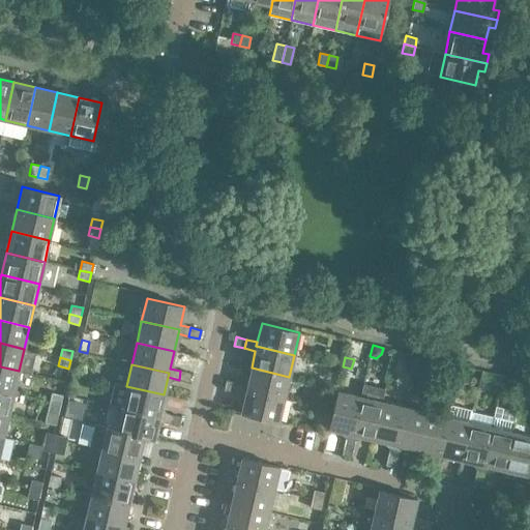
[(0,389),(13,393),(19,371),(0,366),(0,389)]
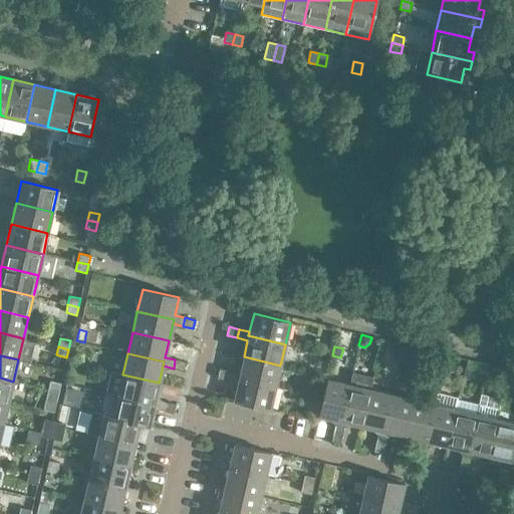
[(275,387),(280,365),(244,356),(240,373),(239,377),(275,387)]
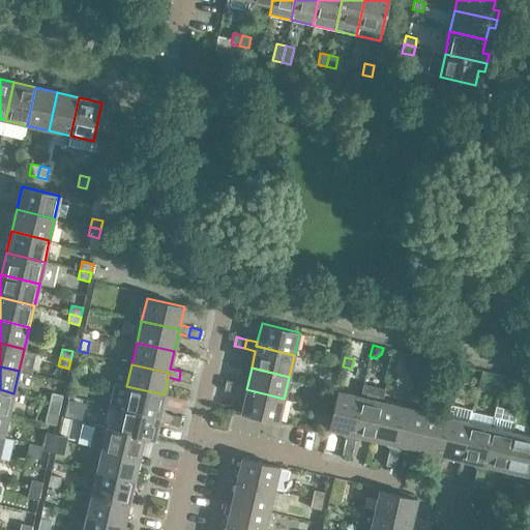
[(481,370),(479,380),(490,383),(492,373),(481,370)]
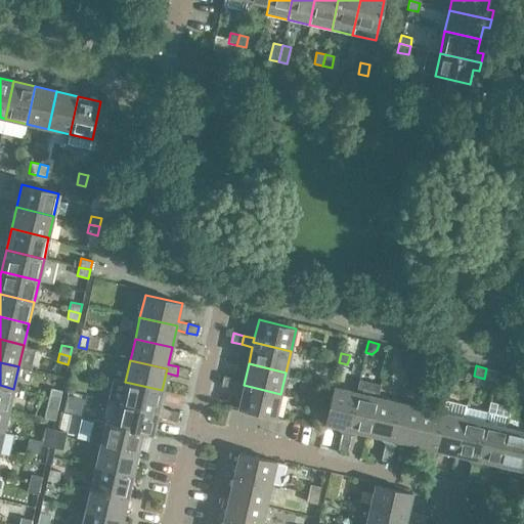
[(189,369),(178,366),(177,376),(187,378),(189,369)]
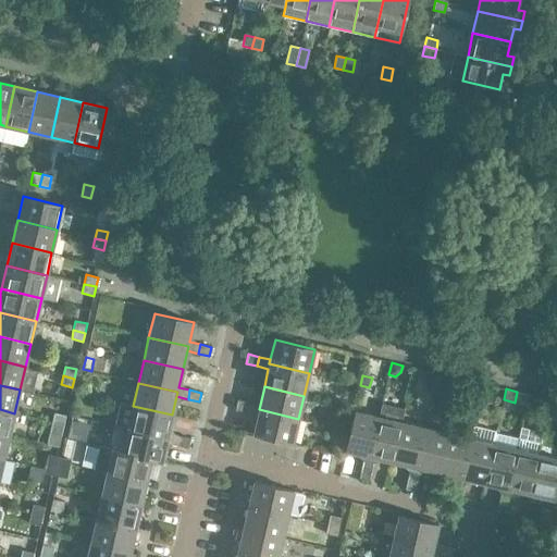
[(529,394),(527,405),(540,408),(542,397),(529,394)]
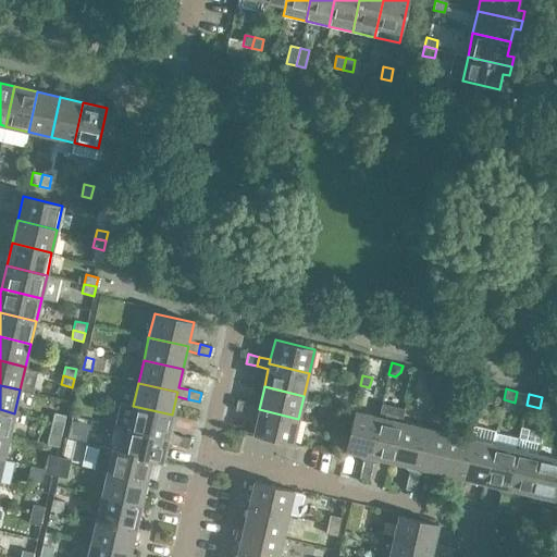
[(247,411),(249,403),(237,400),(235,409),(247,411)]
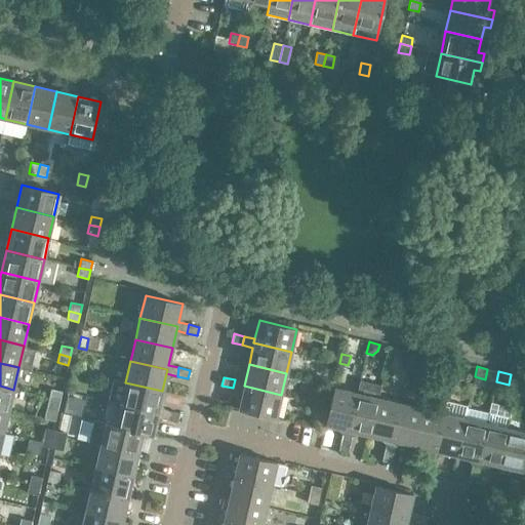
[(276,417),(281,395),(244,386),(245,381),(235,379),(233,388),(243,391),(239,409),(276,417)]
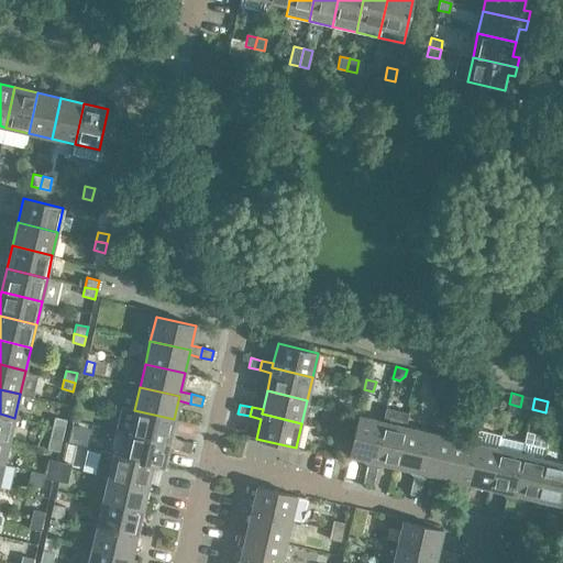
[(170,438),(174,419),(134,410),(129,433),(169,442),(168,448),(179,450),(181,440),(170,438)]
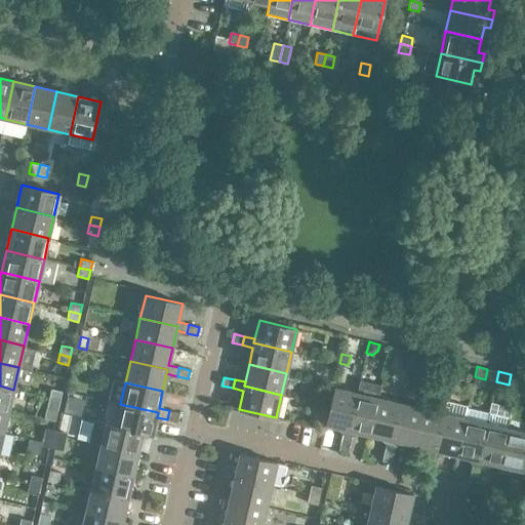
[(0,408),(8,411),(13,390),(0,386),(0,408)]
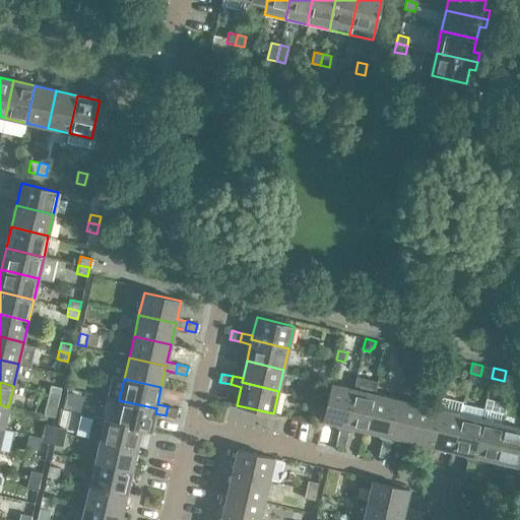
[(344,427),(353,389),(331,384),(322,420),(340,426),(344,427)]
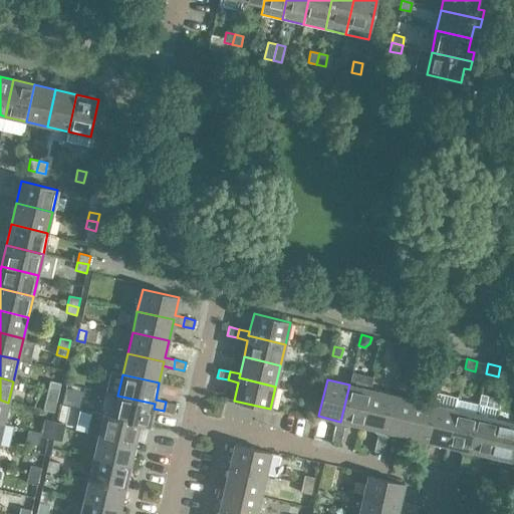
[(50,380),(48,390),(58,392),(60,383),(50,380)]
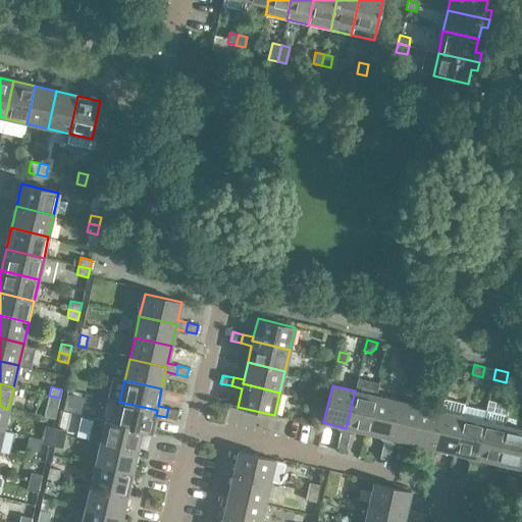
[(367,432),(376,396),(355,390),(346,428),(342,427),(340,437),(348,439),(351,429),(367,432)]
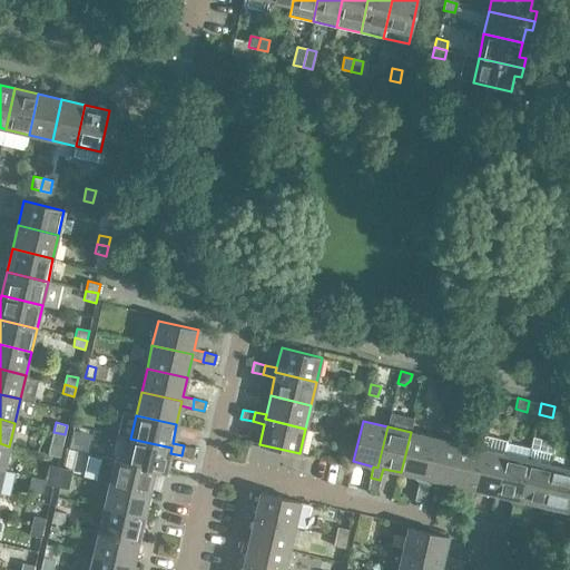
[(62,444),(65,434),(53,432),(51,441),(62,444)]
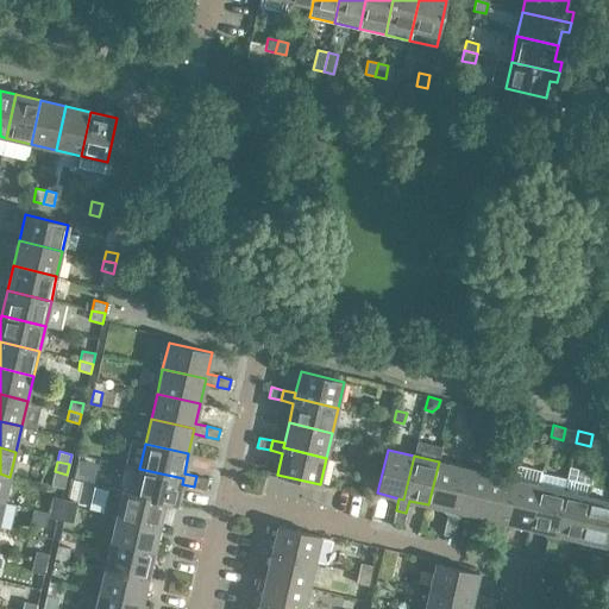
[(453,510),(464,468),(439,462),(428,504),(449,509),(453,510)]
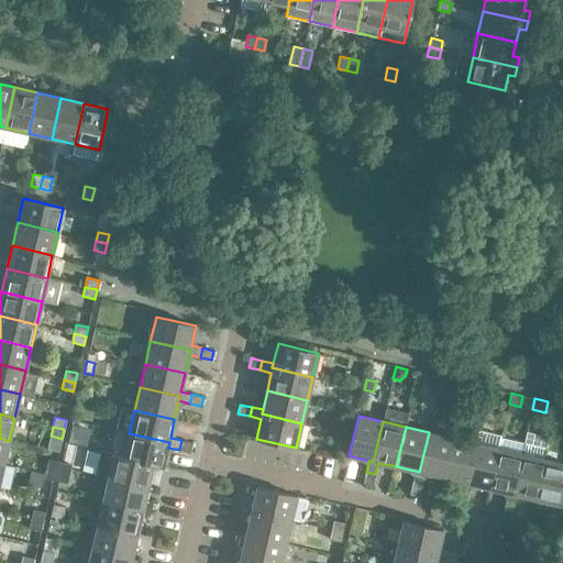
[(76,429),(72,442),(87,446),(89,432),(76,429)]
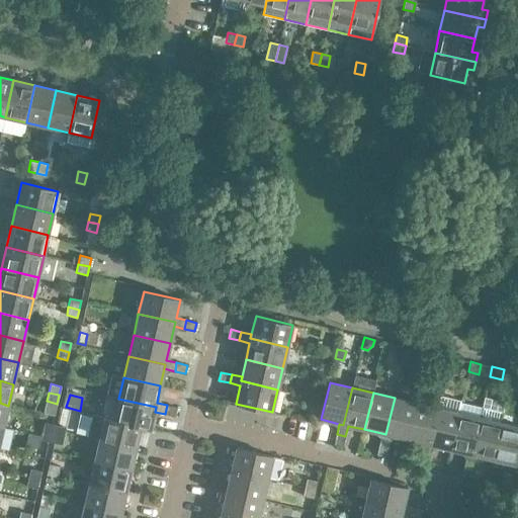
[(408,439),(416,402),(395,398),(385,434),(381,433),(379,443),(387,445),(391,435),(408,439)]
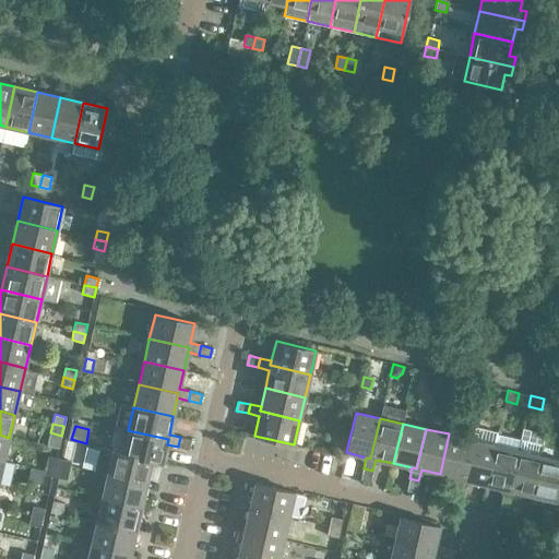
[(532,496),(540,455),(546,435),(523,429),(518,450),(509,490),(503,489),(501,500),(511,502),(513,491),(532,496)]
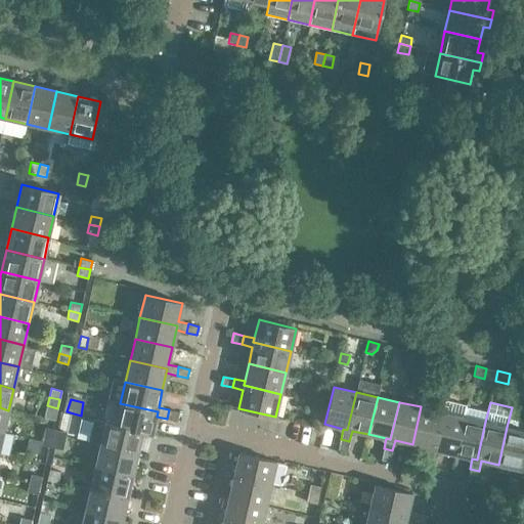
[(151,434),(157,417),(158,411),(120,403),(115,424),(115,425),(142,432),(151,434)]
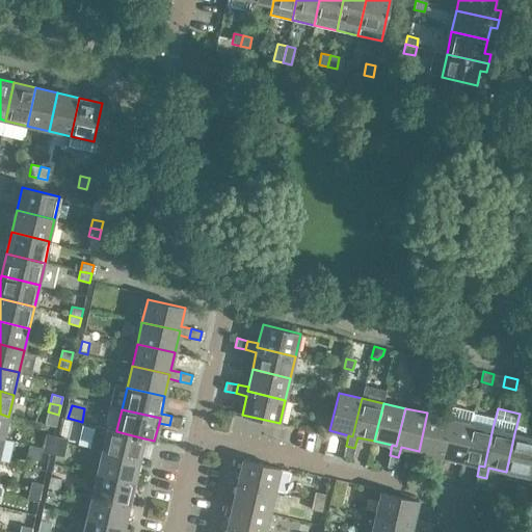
[(441,456),(449,418),(427,413),(419,451),(435,455),(441,456)]
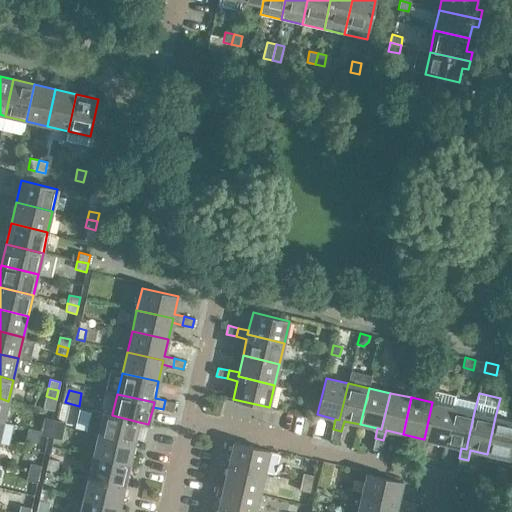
[(0,421),(3,422),(8,401),(0,398),(0,421)]
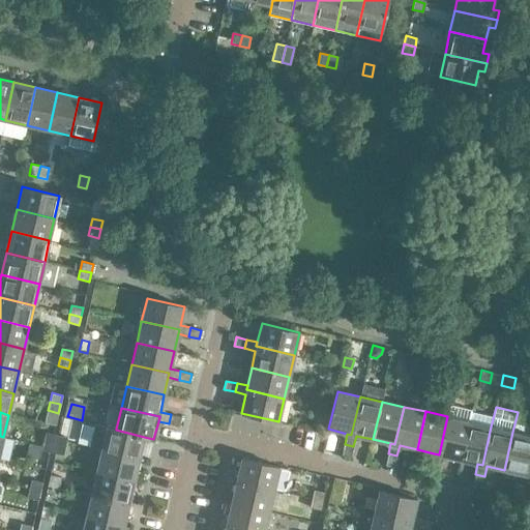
[(181,417),(171,414),(169,423),(179,425),(181,417)]
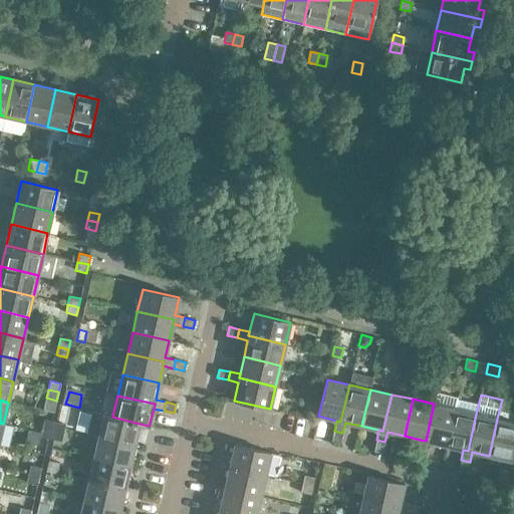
[(447,446),(455,409),(434,404),(426,441),(421,440),(419,450),(427,452),(430,442),(447,446)]
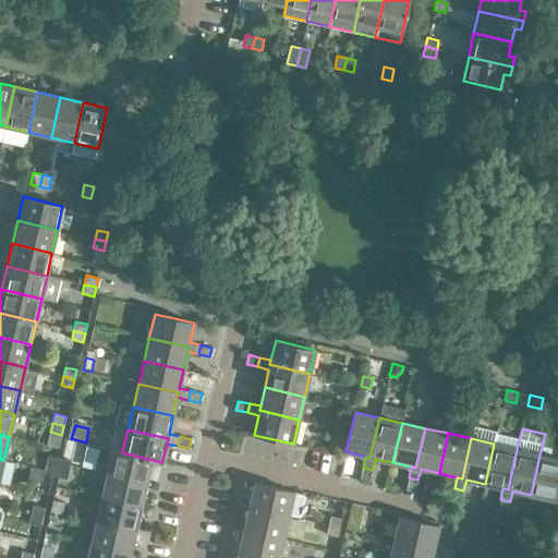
[(508,489),(517,449),(494,444),(485,484),(502,488),(508,489)]
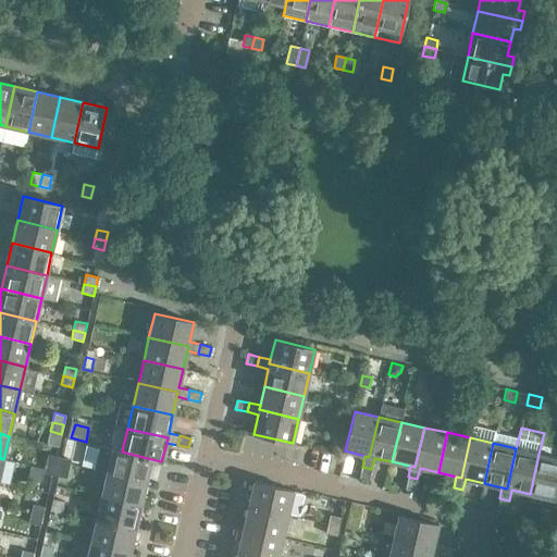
[(146,482),(151,459),(122,452),(122,450),(100,445),(94,470),(107,472),(146,482)]
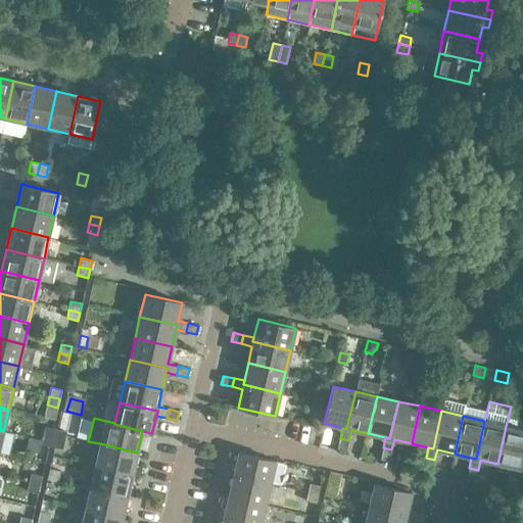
[(522,454),(522,429),(506,426),(497,464),(520,469),(522,454)]
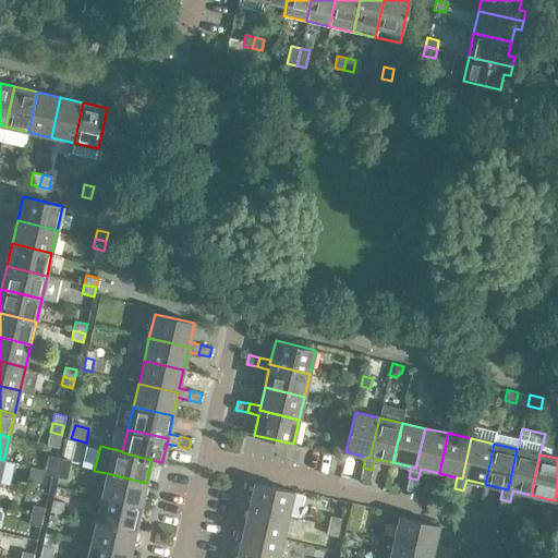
[(57,468),(59,458),(48,456),(46,464),(57,468)]
